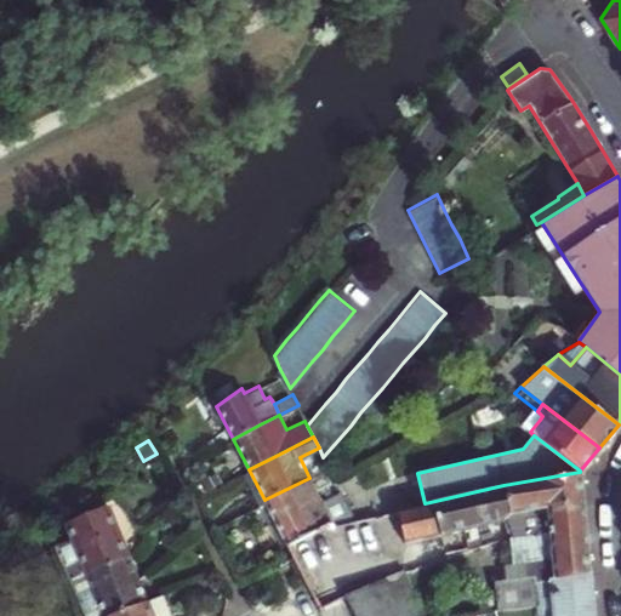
[(323,457),(319,448),(300,457),(309,478),(329,468),(323,457)]
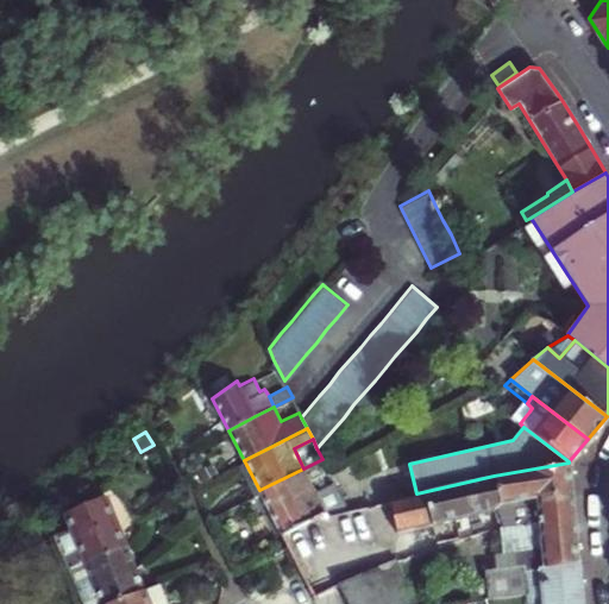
[(212,459),(198,467),(203,477),(218,469),(212,459)]
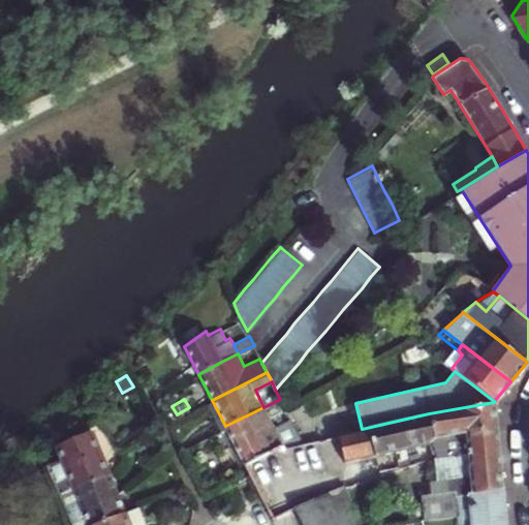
[(362,429),(339,434),(345,462),(360,459),(361,464),(369,462),(367,457),(375,455),(377,465),(402,460),(400,450),(424,445),(429,443),(434,458),(436,481),(429,481),(430,493),(422,494),(424,519),(457,515),(455,495),(502,487),(494,402),(429,413),(362,429)]
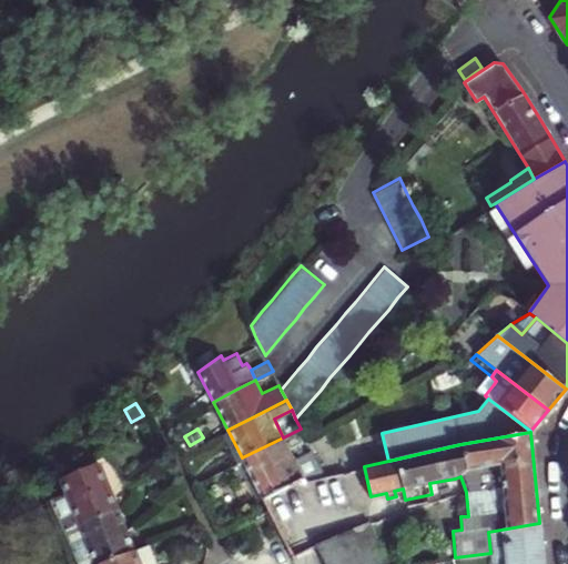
[(300,470),(283,437),(242,457),(262,496),(302,476),(300,470)]
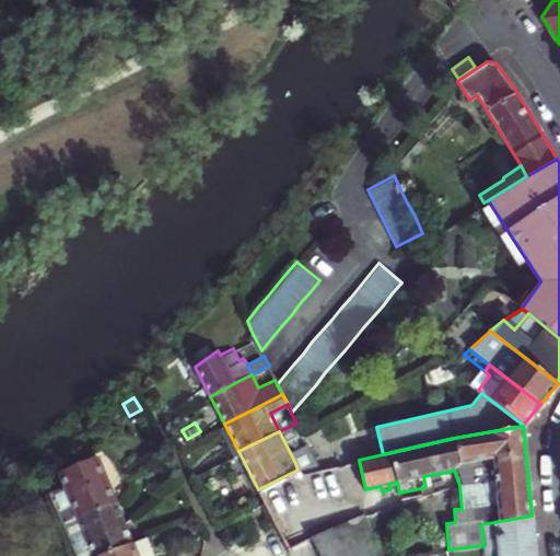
[(313,455),(312,454),(295,463),(298,470),(300,473),(319,470),(313,455)]
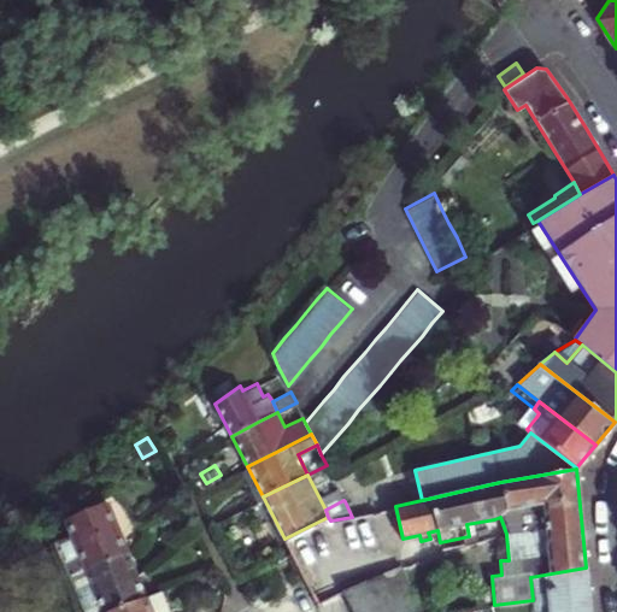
[(115,523),(106,501),(99,505),(110,530),(117,528),(115,523)]
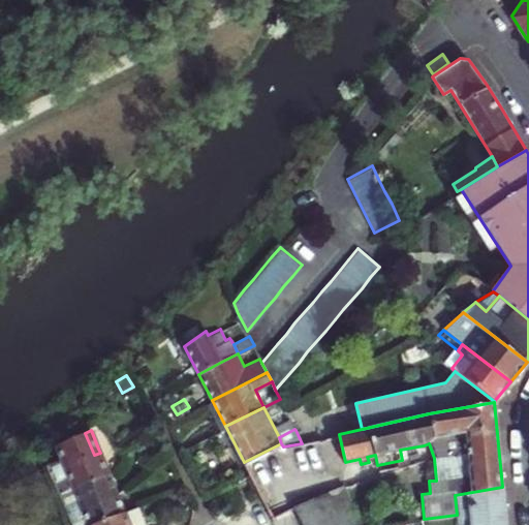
[(61,458),(73,487),(109,472),(100,453),(94,455),(85,433),(56,444),(61,458)]
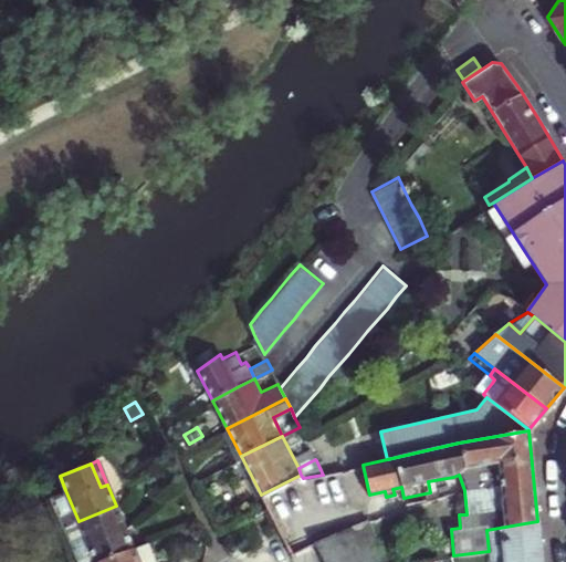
[(369,495),(363,465),(347,468),(354,498),(369,495)]
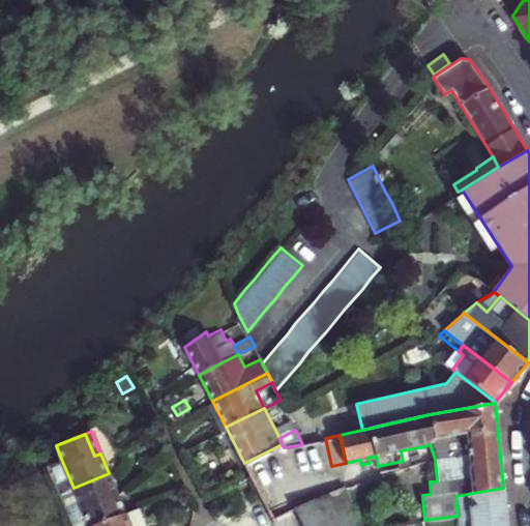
[(60,493),(74,488),(61,459),(49,464),(60,493)]
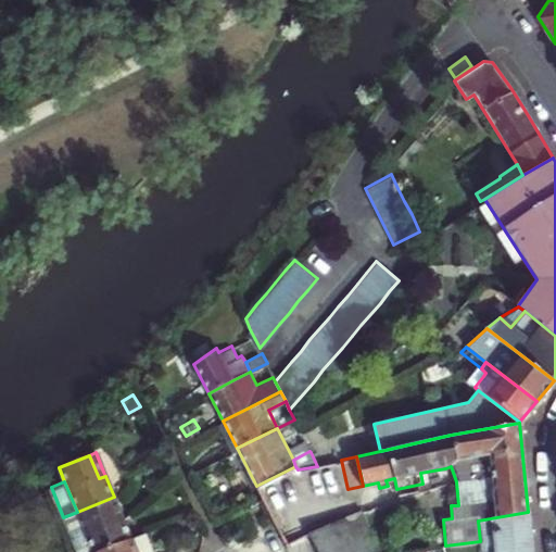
[(114,497),(77,512),(85,531),(122,517),(118,507),(114,497)]
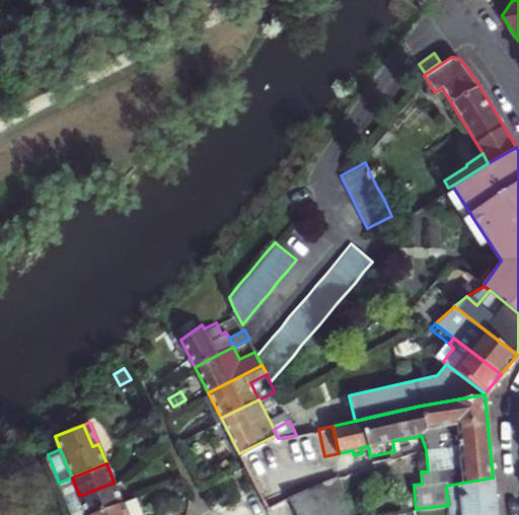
[(66,501),(79,496),(72,477),(59,483),(66,501)]
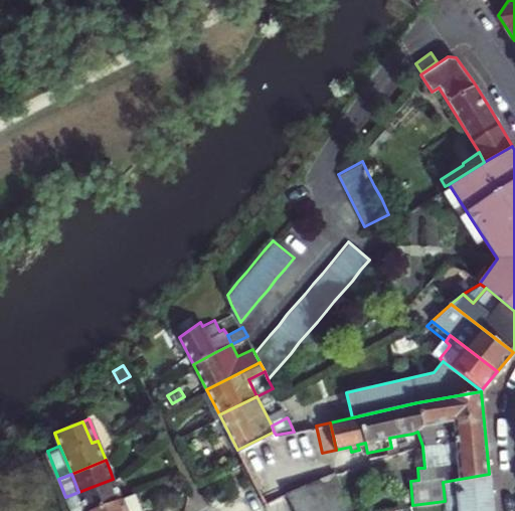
[(459,510),(492,510),(489,474),(443,482),(445,501),(446,510),(459,509),(459,510)]
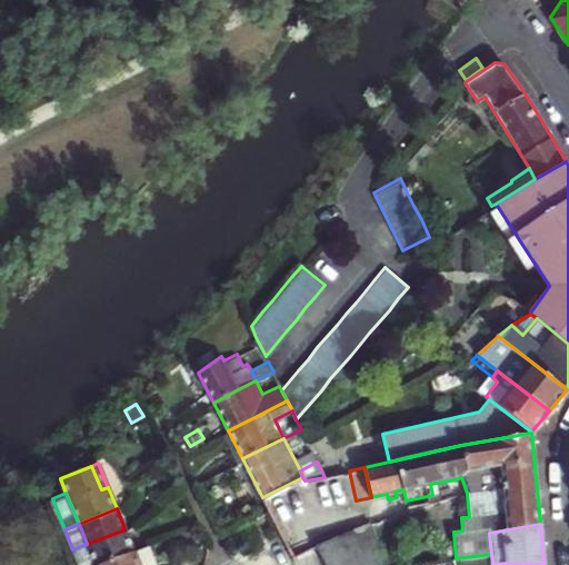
[(87,544),(95,564),(96,564),(133,549),(129,538),(125,529),(87,544)]
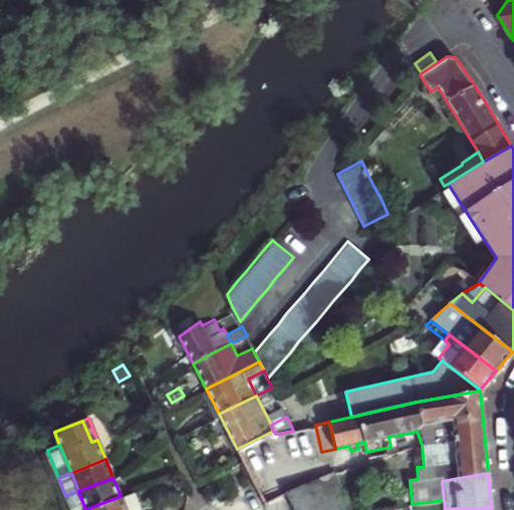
[(326,495),(318,480),(285,495),(293,509),(326,495)]
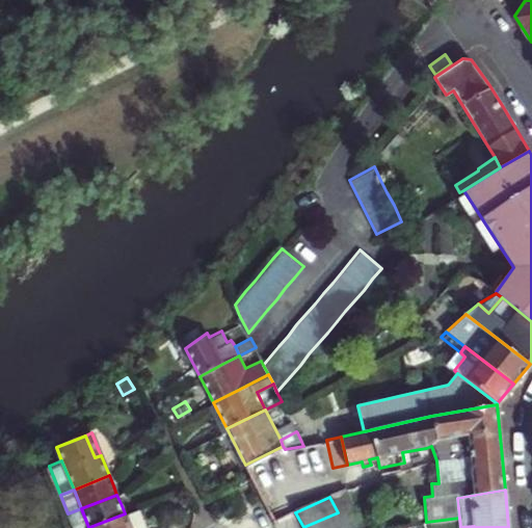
[(88,527),(81,508),(68,513),(73,527),(88,527)]
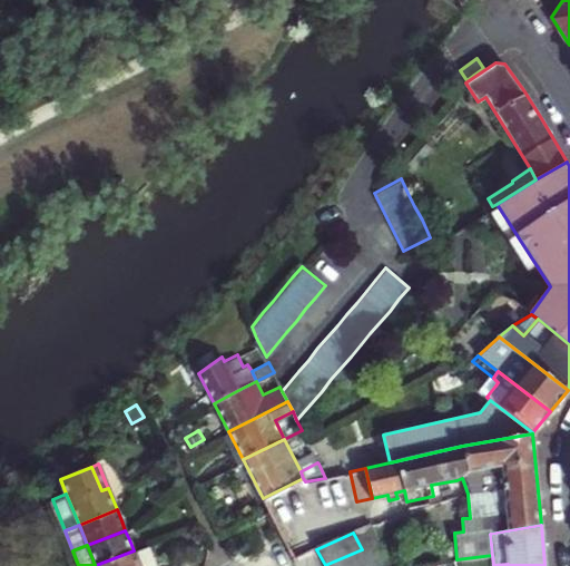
[(393,565),(383,545),(362,549),(325,565),(393,565)]
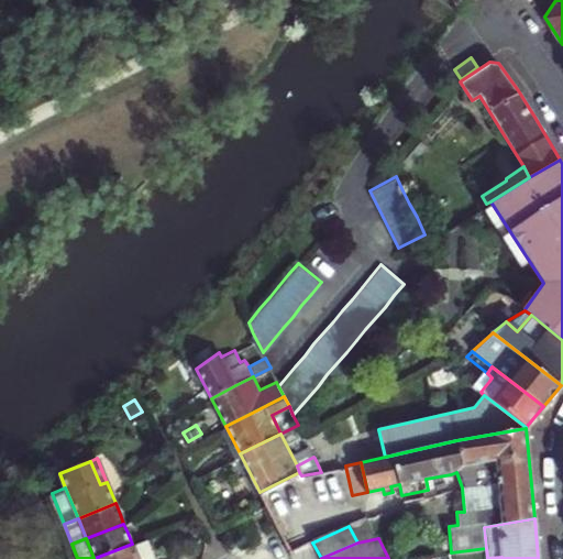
[(153,558),(145,539),(132,544),(138,558),(153,558)]
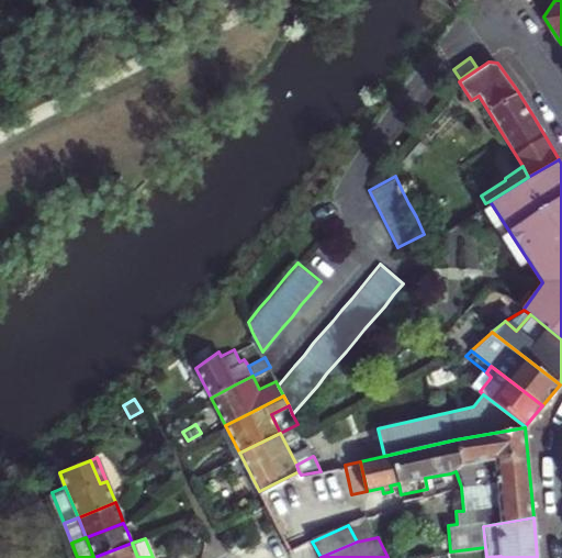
[(448,551),(445,538),(433,542),(435,554),(448,551)]
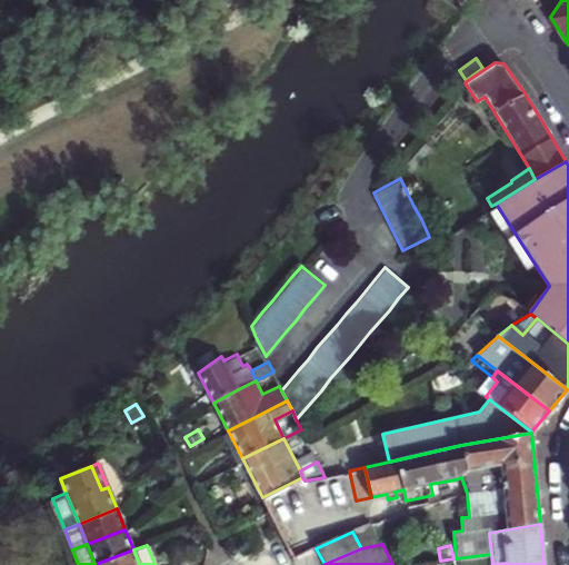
[(96,564),(139,564),(133,549),(96,564)]
